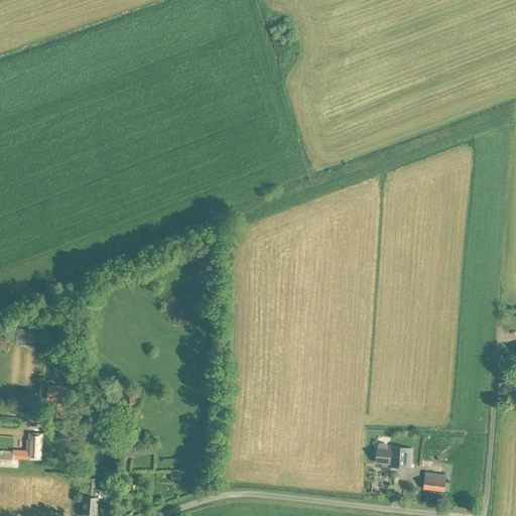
[(65,325),(62,331),(79,336),(81,329),(65,325)]
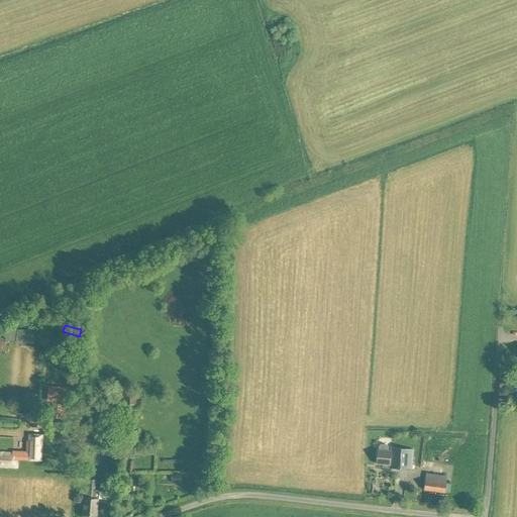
[(16,329),(6,328),(5,340),(14,341),(16,329)]
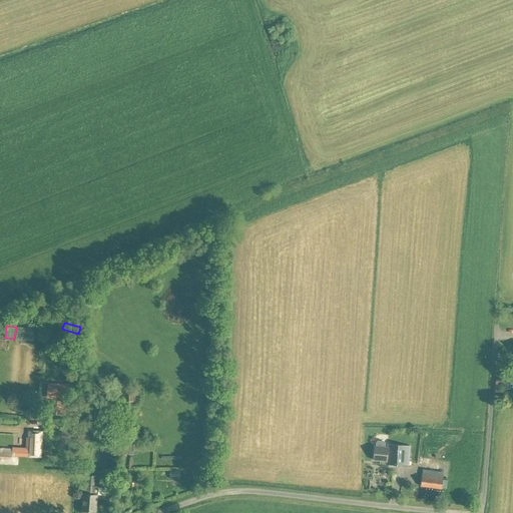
[(48,383),(46,399),(68,400),(69,384),(48,383)]
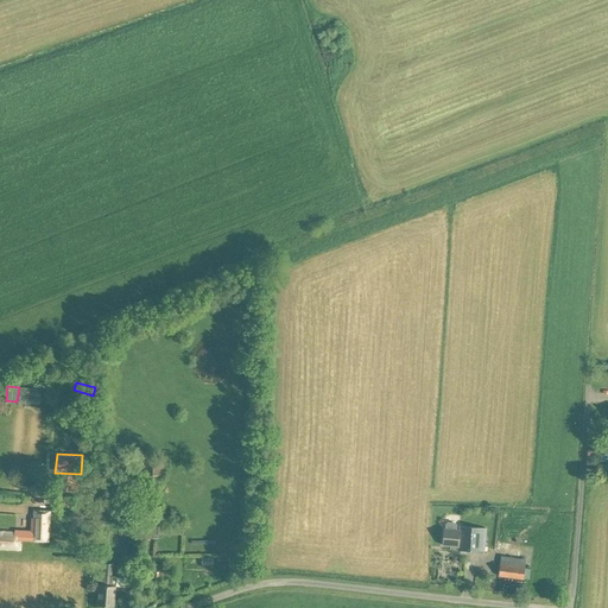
[(145,461),(144,475),(163,476),(164,462),(145,461)]
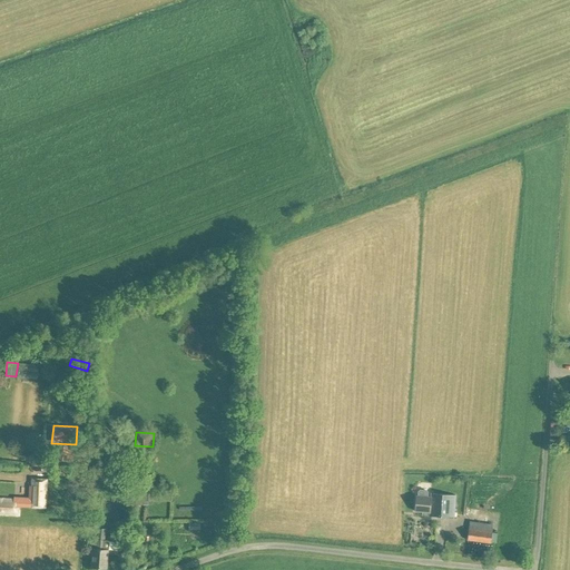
[(57,444),(55,460),(74,462),(75,445),(57,444)]
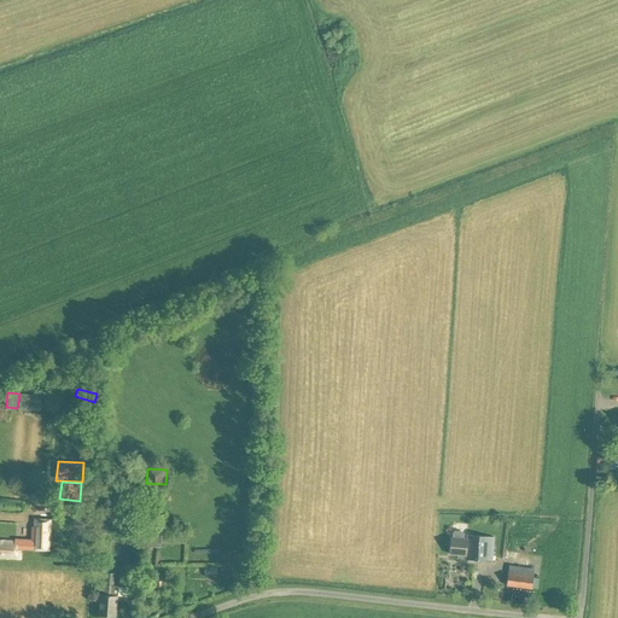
[(51,520),(35,519),(34,528),(31,526),(31,540),(13,538),(13,542),(0,540),(0,558),(21,559),(22,549),(50,551),(51,520)]
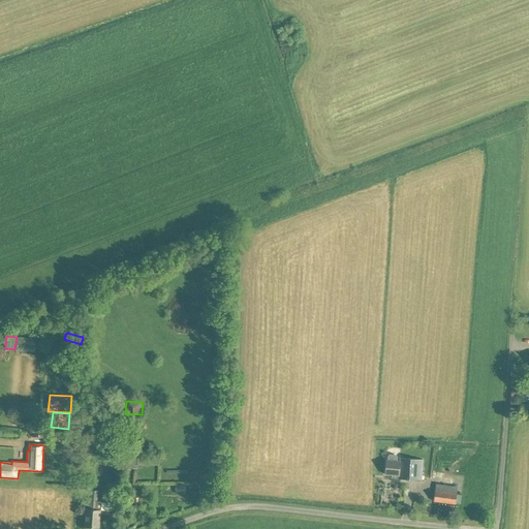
[(387,457),(387,460),(386,460),(384,474),(399,475),(398,479),(422,480),(423,460),(400,458),(400,461),(397,461),(397,457),(396,456),(390,455),(387,457)]
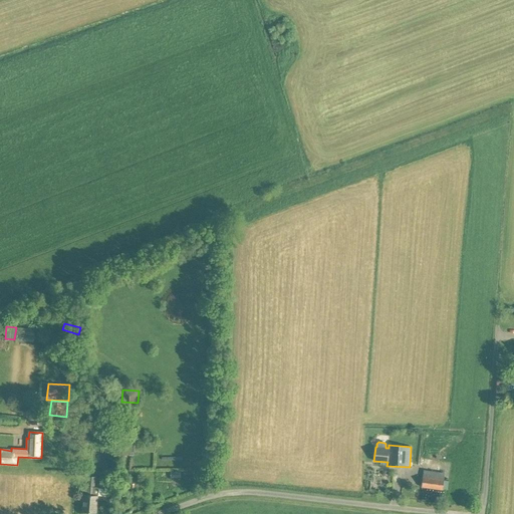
[(445,474),(423,471),(421,487),(442,490),(444,481),(445,474)]
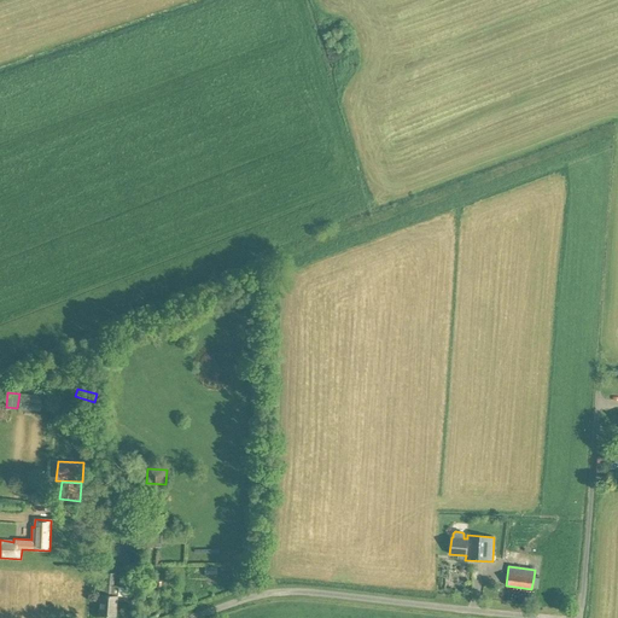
[(118,587),(112,586),(114,573),(106,573),(105,586),(105,590),(101,589),(100,595),(99,616),(116,617),(117,596),(127,596),(128,588),(118,587)]
